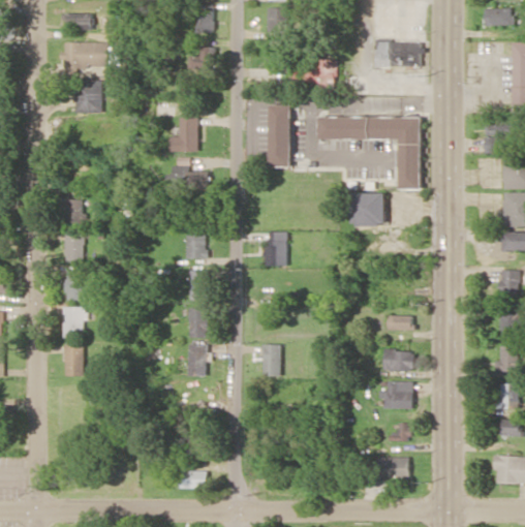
[(194,34),(213,33),(212,5),(193,6),(194,34)]
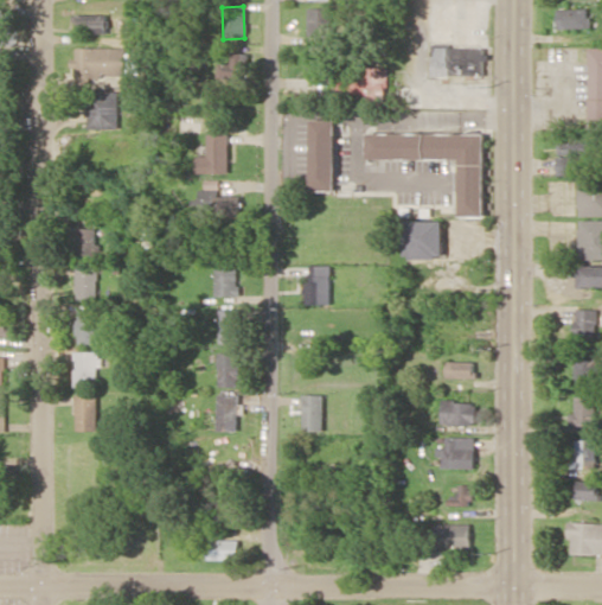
[(303,10),(305,37),(328,36),(327,10),(303,10)]
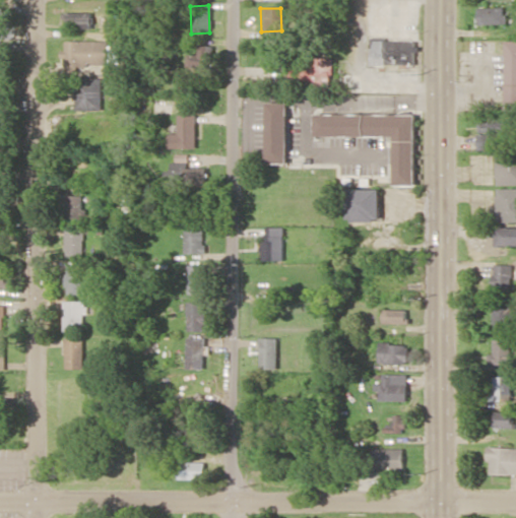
[(503,25),(503,8),(475,9),(475,26),(503,25)]
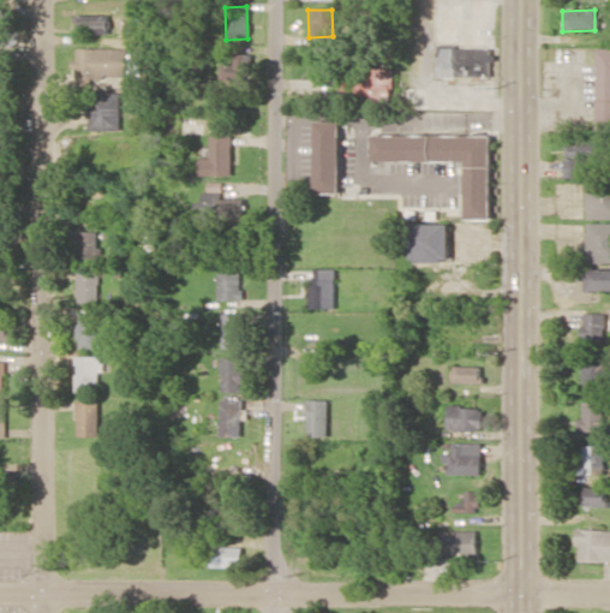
[(106,35),(107,17),(72,16),(72,34),(106,35)]
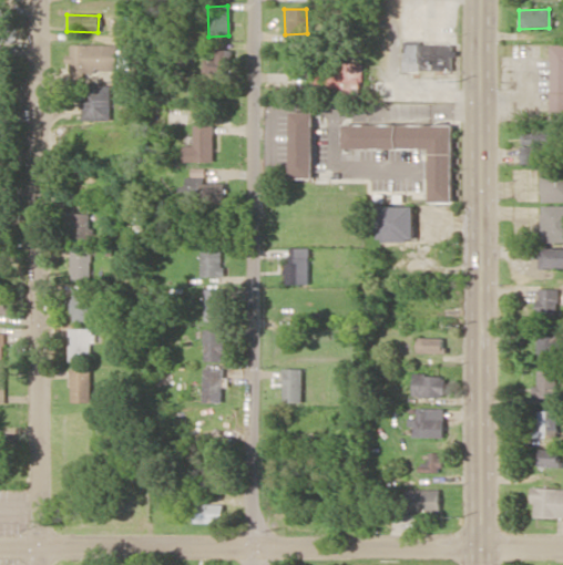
[(401,73),(450,71),(449,44),(400,45),(401,73)]
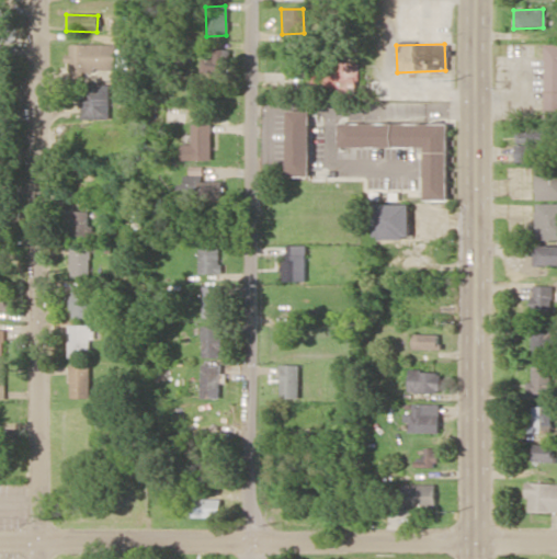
[(556,44),(544,45),(543,122),(556,121),(556,44)]
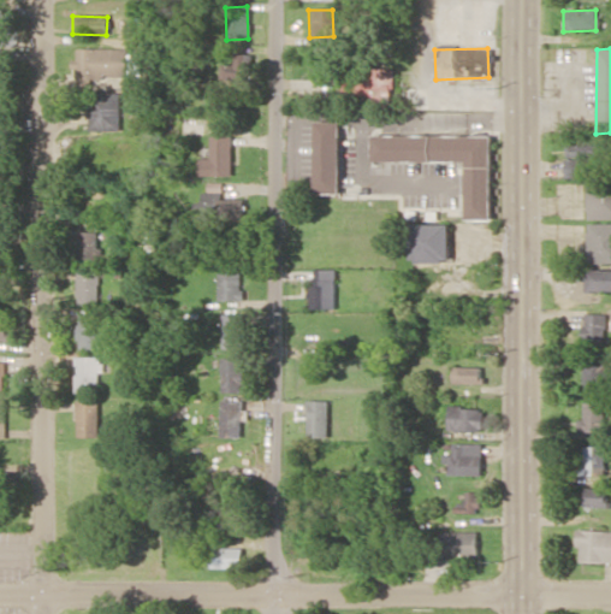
[(125,80),(126,51),(76,49),(76,80),(125,80)]
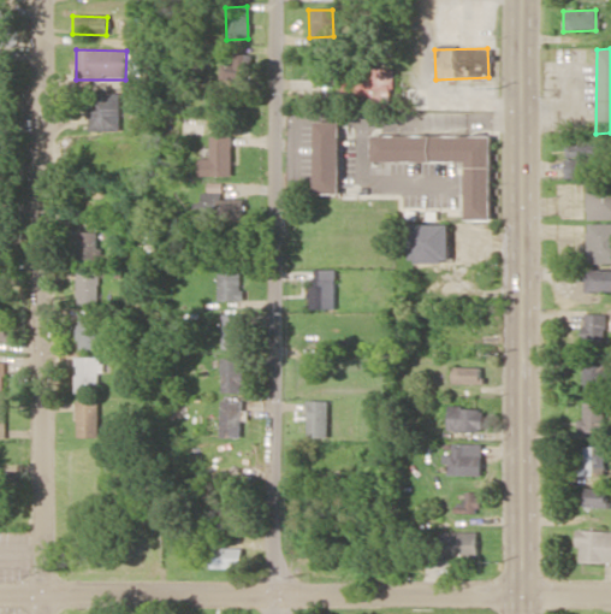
[(309,78),(337,80),(338,51),(310,49),(309,78)]
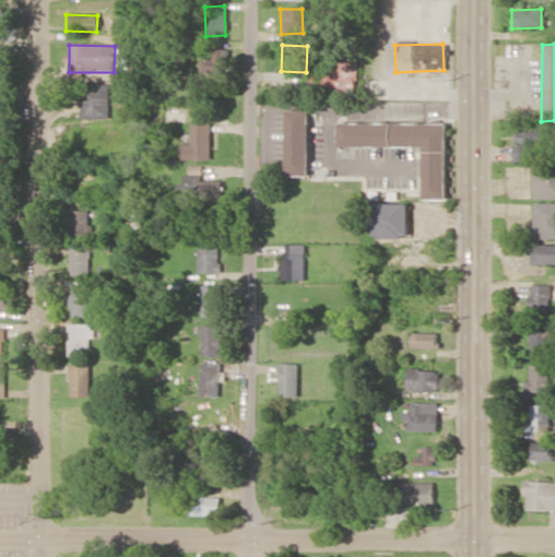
[(329,97),(356,97),(355,58),(311,59),(313,87),(329,87),(329,97)]
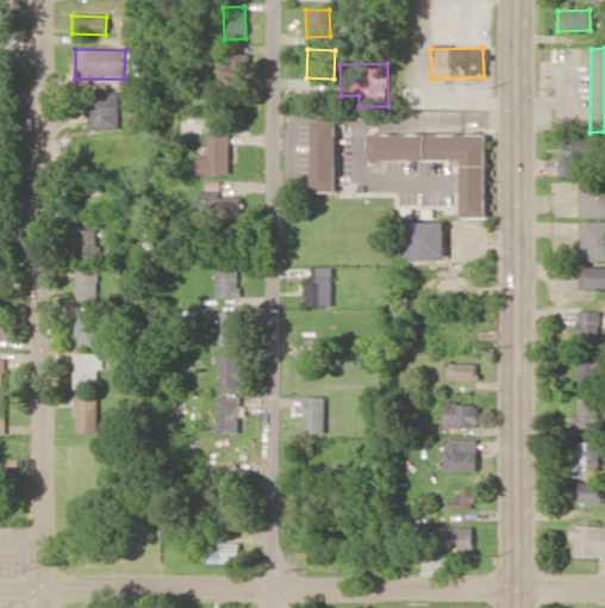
[(116,94),(86,94),(86,130),(117,130),(116,94)]
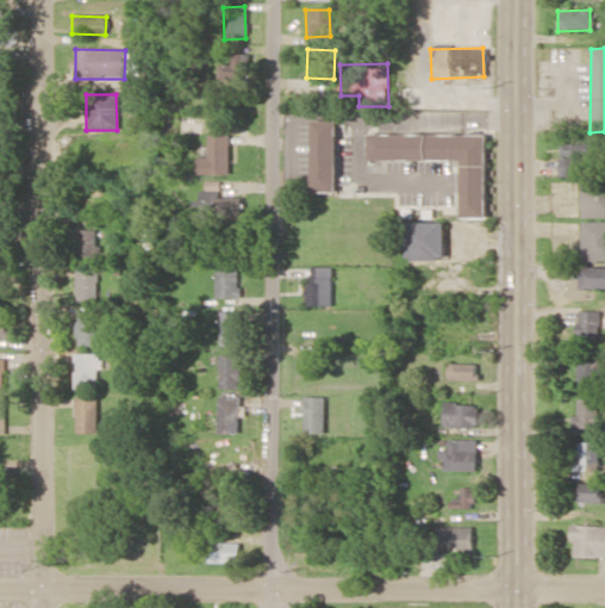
[(334,122),(309,122),(310,193),(335,193),(334,122)]
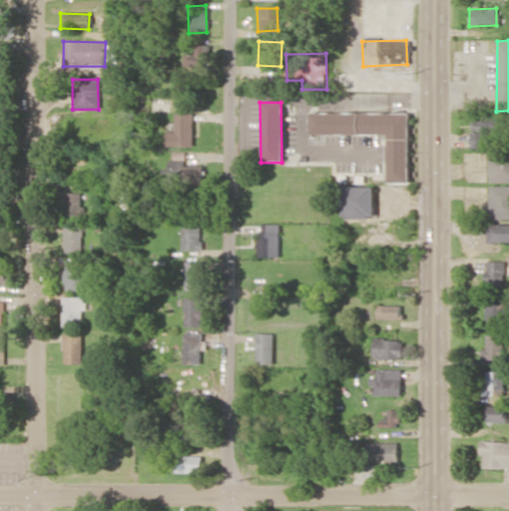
[(408,114),(308,113),(307,135),(386,136),(386,183),(408,184),(408,114)]
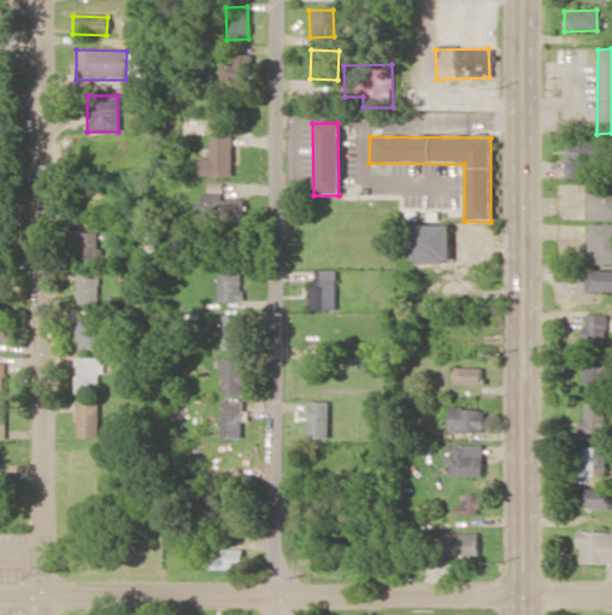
[(230,177),(229,138),(207,138),(209,159),(196,160),(198,179),(230,177)]
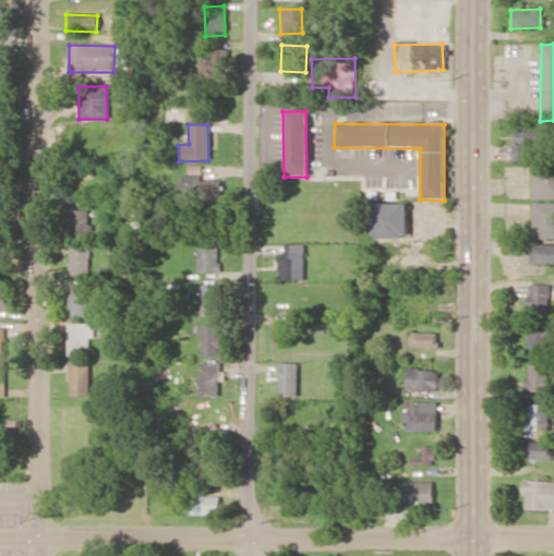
[(510,162),(533,162),(533,143),(542,143),(542,131),(512,132),(512,144),(510,144),(510,162)]
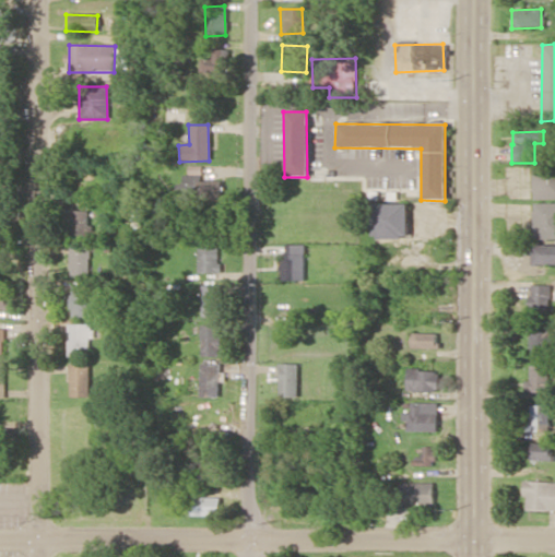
[(530,200),(554,200),(554,164),(531,164),(530,200)]
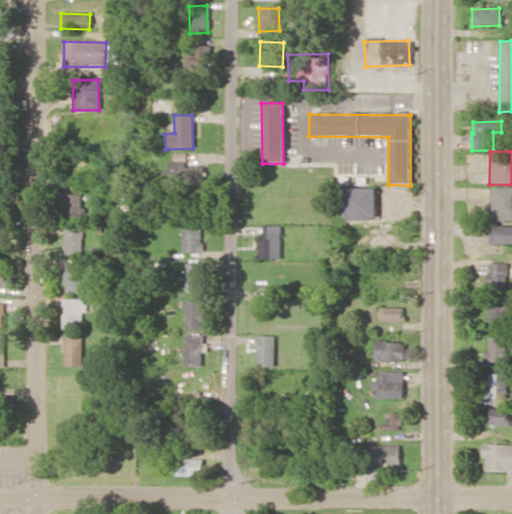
[(202,167),(183,168),(183,154),(172,154),(172,162),(162,162),(163,188),(203,187),(202,167)]
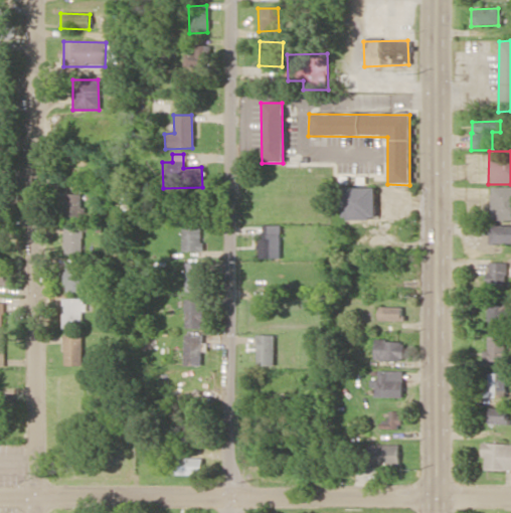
[(510,220),(510,187),(488,188),(489,221),(510,220)]
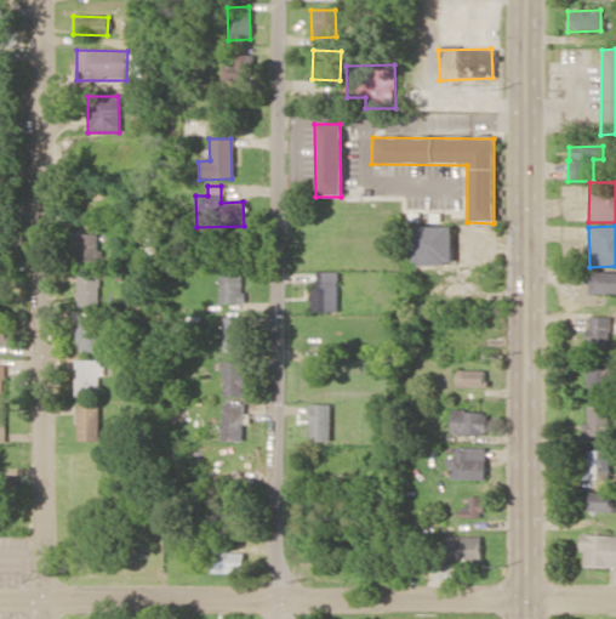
[(450,266),(450,228),(411,228),(411,266),(450,266)]
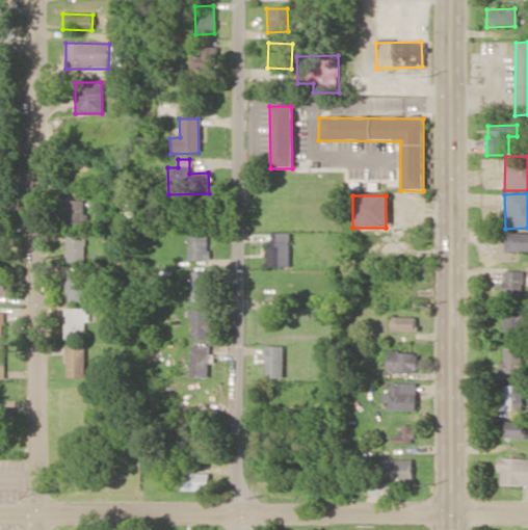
[(81,201),(64,202),(64,226),(82,226),(81,201)]
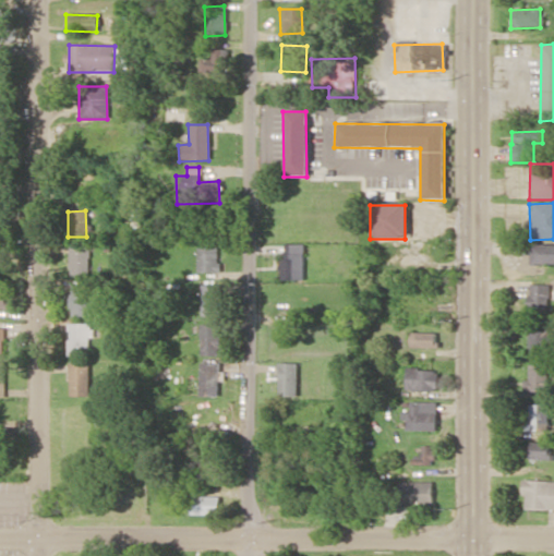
[(302,245),(280,244),(279,280),(301,281),(302,245)]
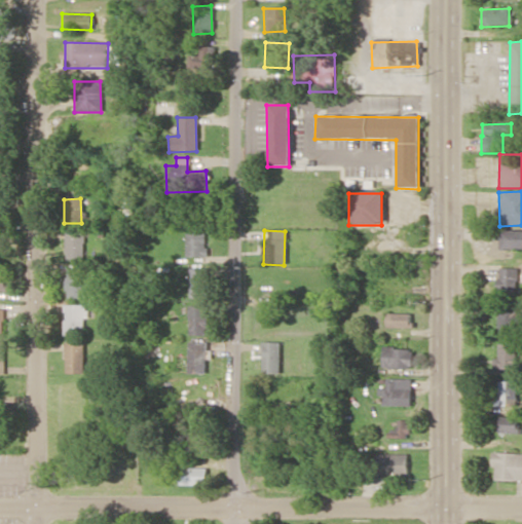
[(499,250),(521,249),(521,230),(499,231),(499,250)]
